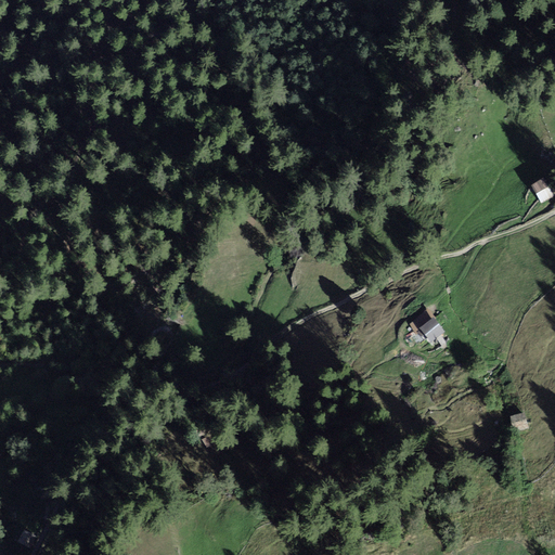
[(541,204),(554,195),(554,188),(547,176),(531,185),(541,204)]
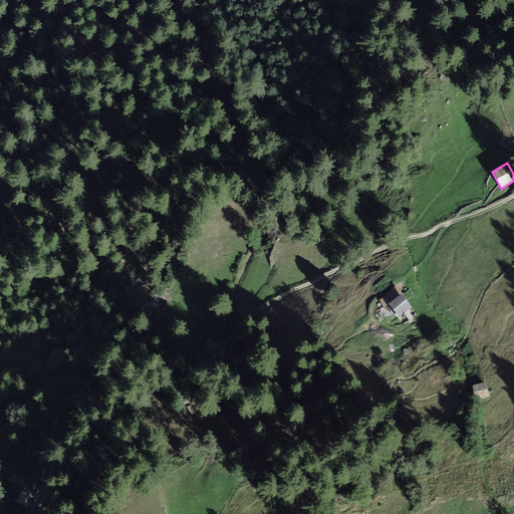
[(378,297),(389,311),(405,300),(395,286),(378,297)]
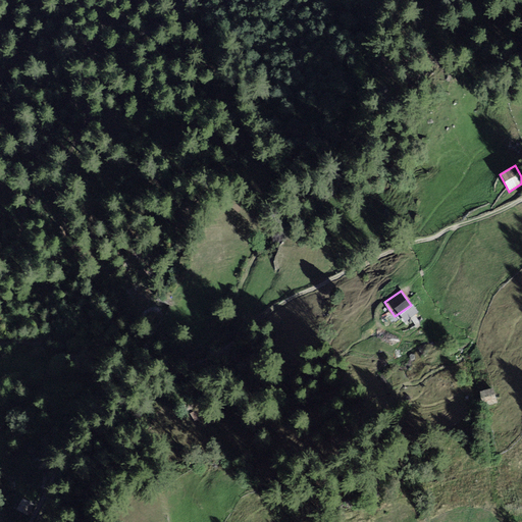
[(503,402),(499,383),(479,388),(483,406),(503,402)]
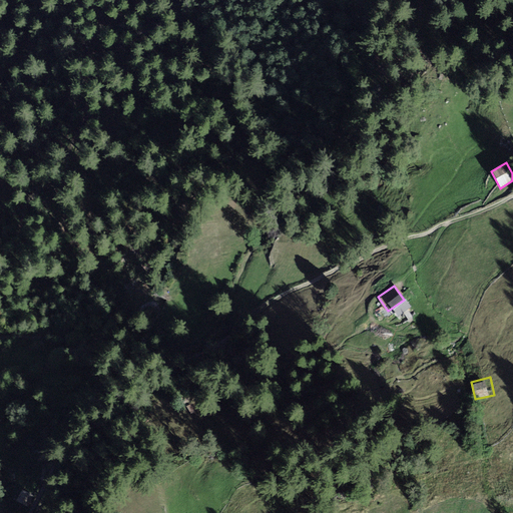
[(0,499),(1,500),(13,481),(0,472),(0,499)]
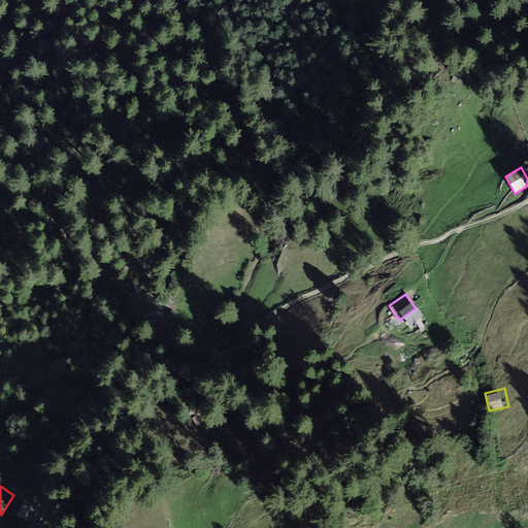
[(23,503),(18,515),(30,520),(35,508),(23,503)]
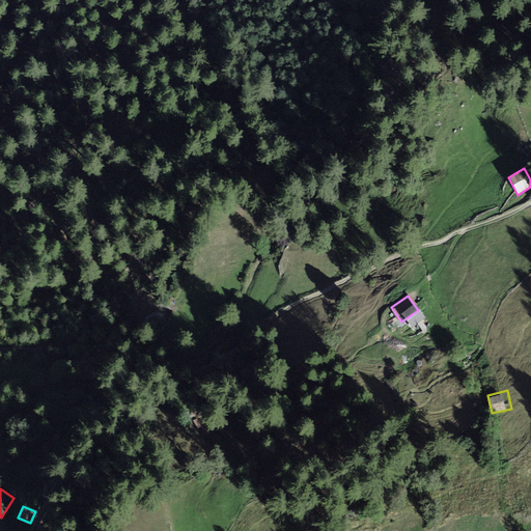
All buildings are outlined.
